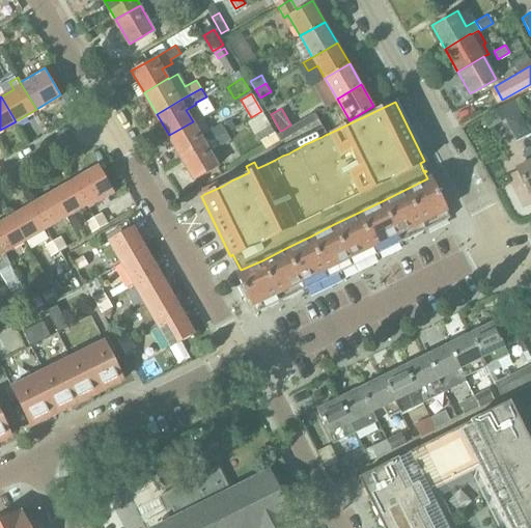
[(495,108),(481,115),(488,128),(501,120),(495,108)]
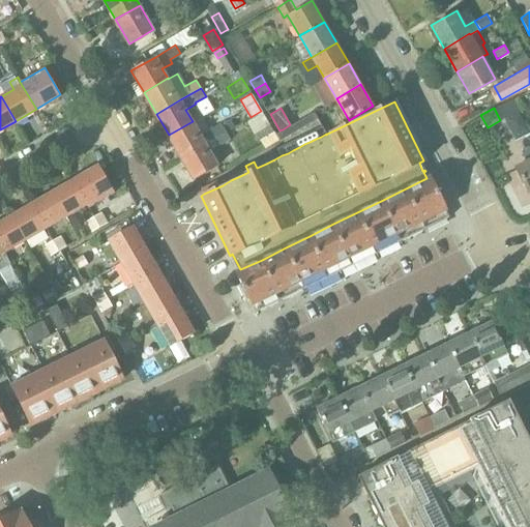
[(518,109),(504,117),(514,139),(529,132),(518,109)]
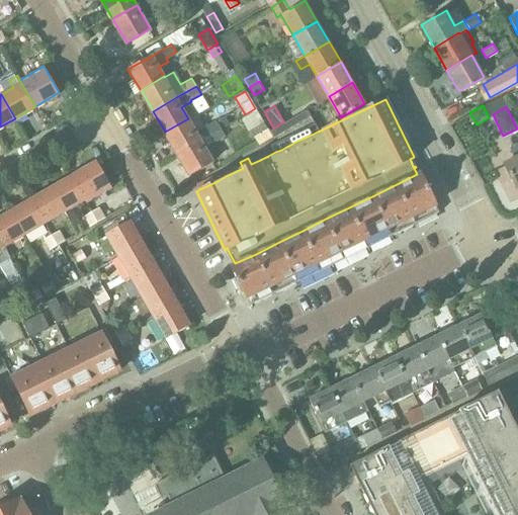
[(307,108),(300,112),(305,118),(311,115),(307,108)]
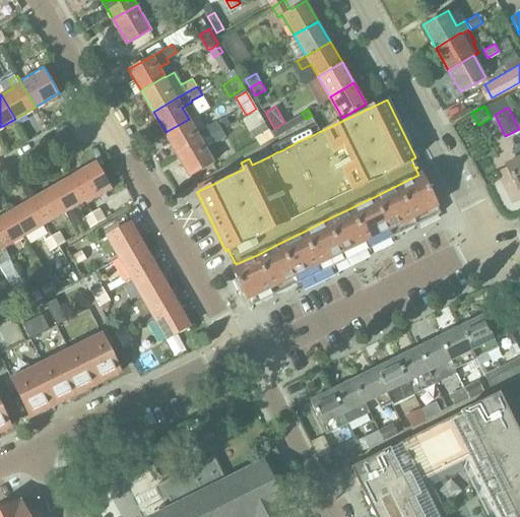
[(302,113),(296,116),(300,123),(306,119),(302,113)]
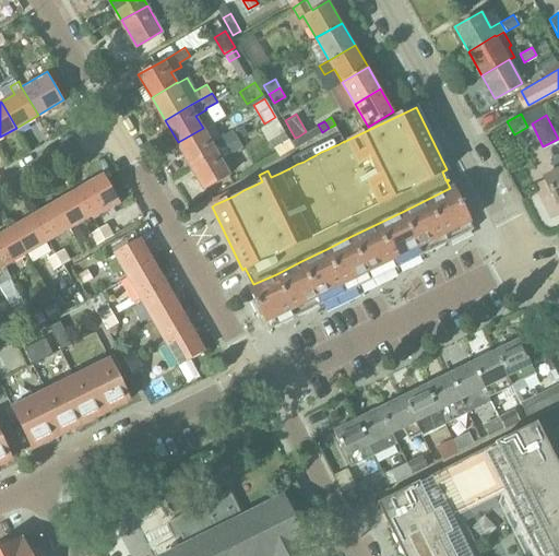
[(311,129),(316,135),(322,132),(318,125),(311,129)]
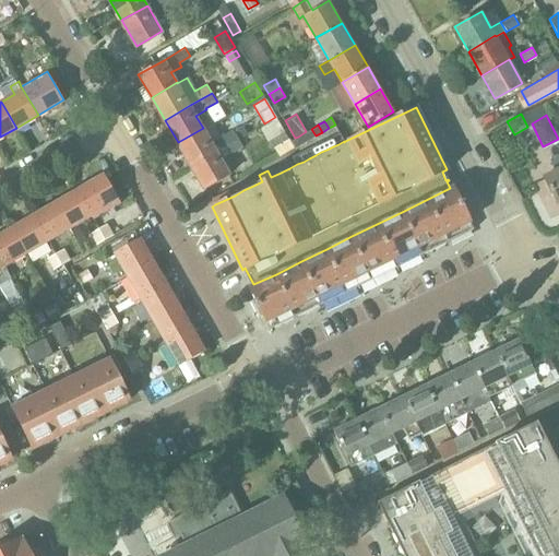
[(191,165),(216,151),(203,128),(178,142),(191,165)]
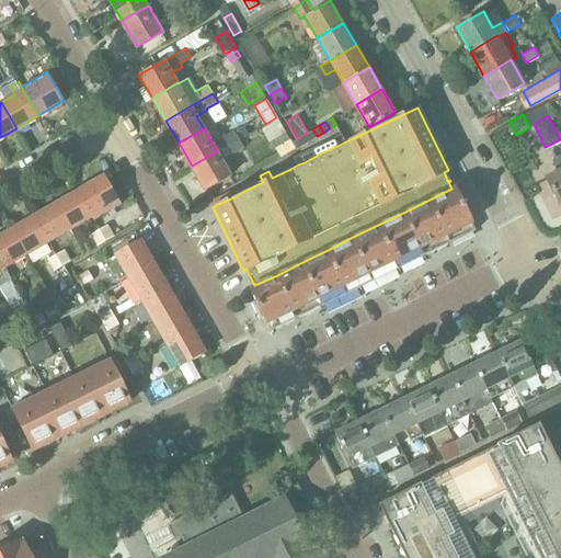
[(222,136),(227,145),(239,138),(233,128),(221,135),(222,136)]
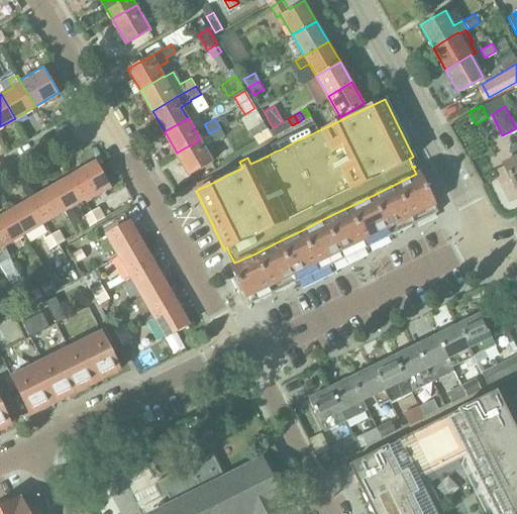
[(282,122),(285,129),(292,125),(288,119),(283,121),(282,122)]
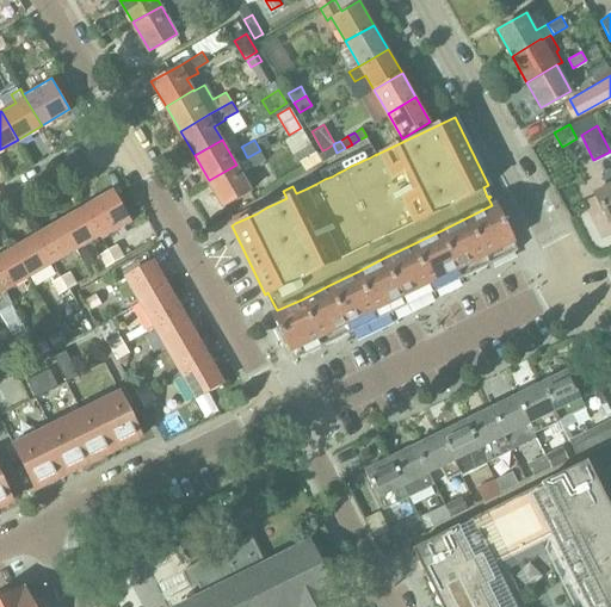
[(310,142),(294,152),(304,169),(320,160),(310,142)]
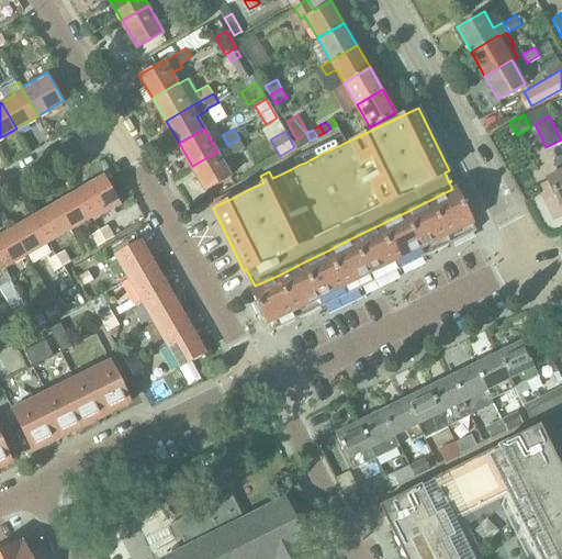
[(300,137),(303,144),(310,141),(306,133),(300,137)]
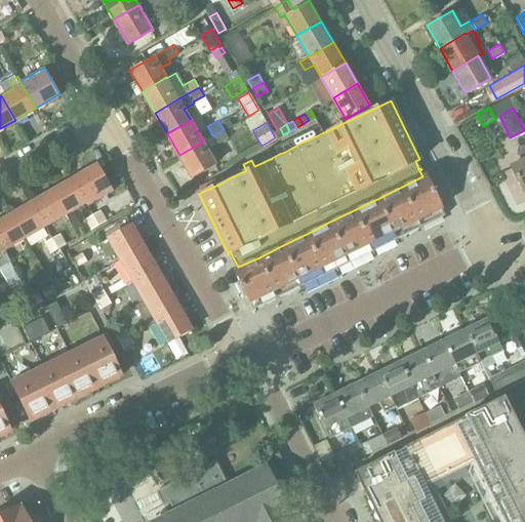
[(314,126),(318,135),(323,132),(319,124),(314,126)]
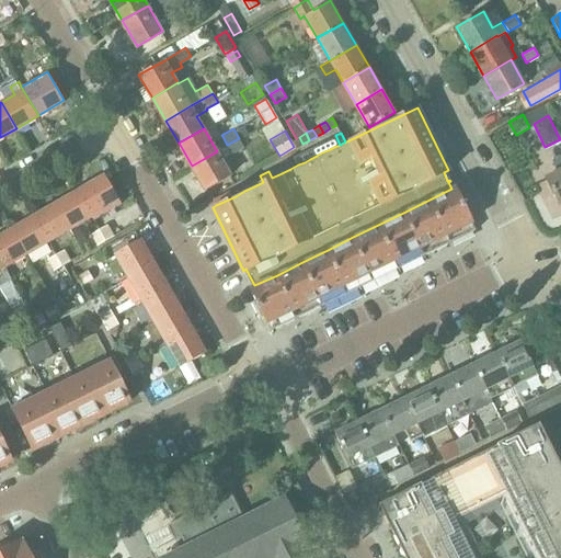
[(335,135),(329,138),(334,147),(340,145),(335,135)]
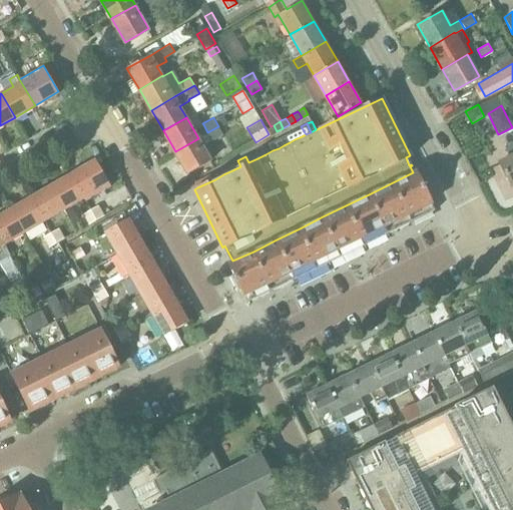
[(271,126),(267,128),(271,135),(277,131),(274,125),(271,126)]
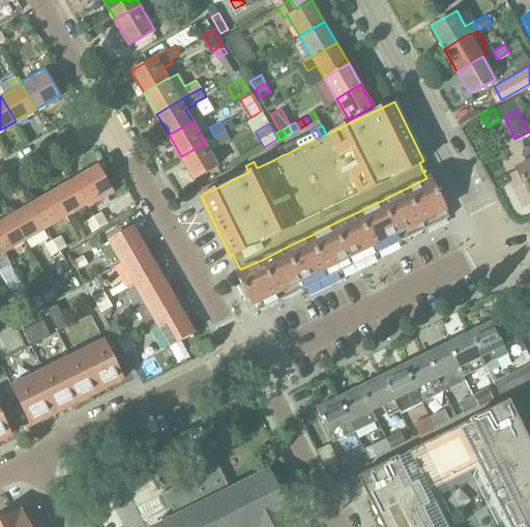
[(230,138),(226,130),(214,137),(218,145),(230,138)]
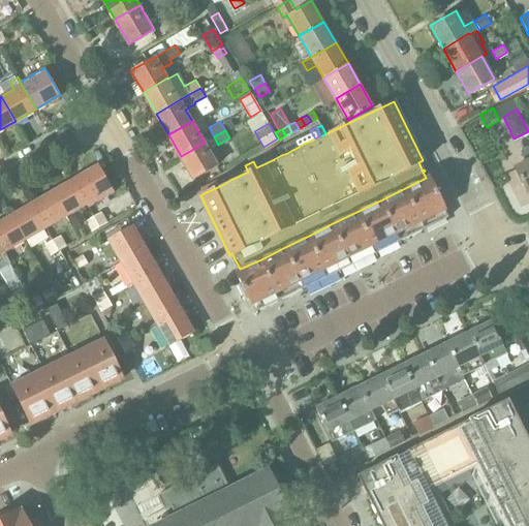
[(310,130),(305,132),(309,142),(315,138),(310,130)]
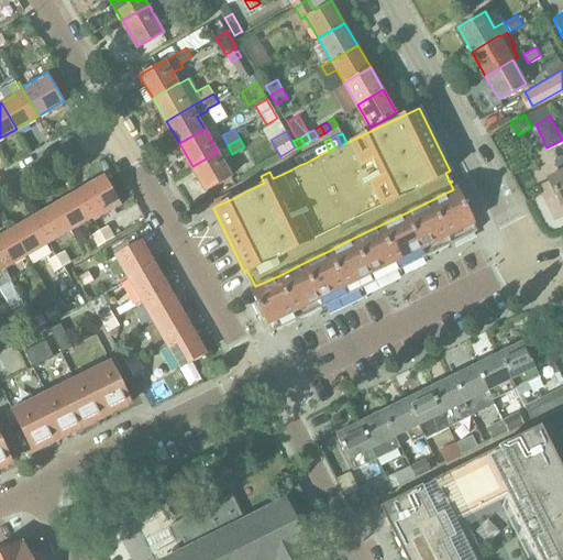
[(324,141),(319,144),(323,153),(329,151),(324,141)]
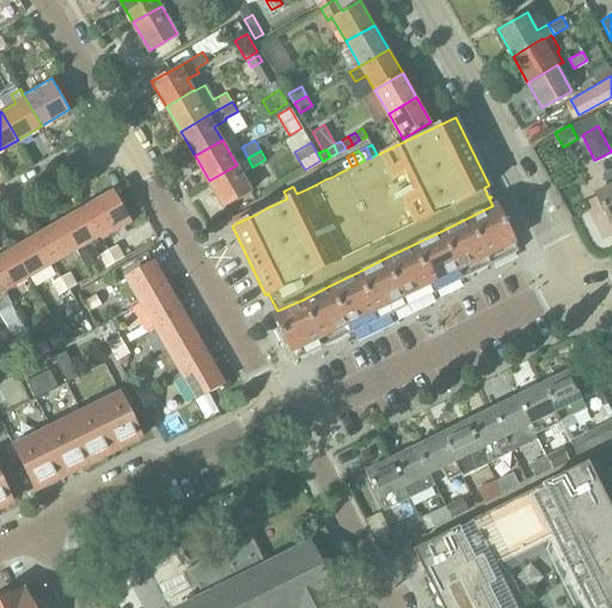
[(340,160),(346,170),(352,166),(347,157),(340,160)]
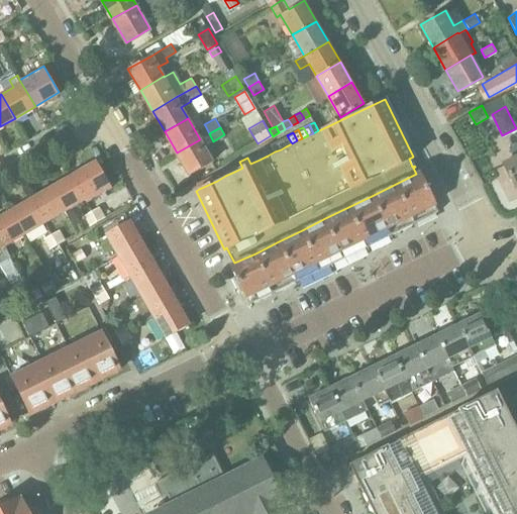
[(287,135),(282,137),(286,146),(292,143),(287,135)]
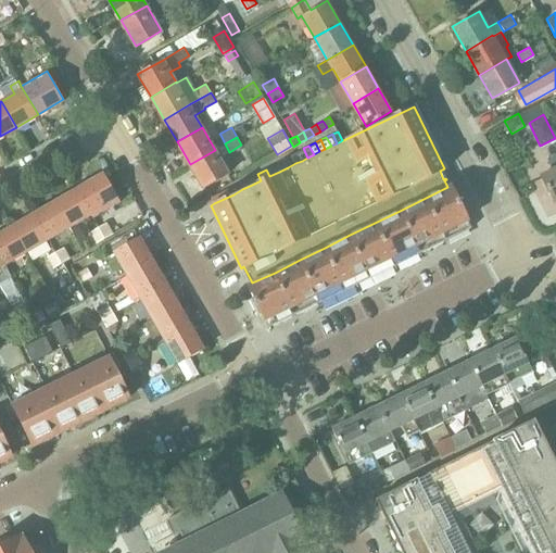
[(303,148),(298,151),(302,161),(307,158),(303,148)]
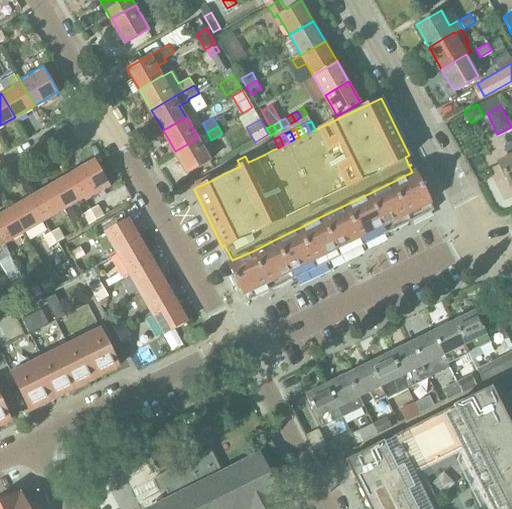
[(210,158),(198,138),(175,151),(187,172),(210,158)]
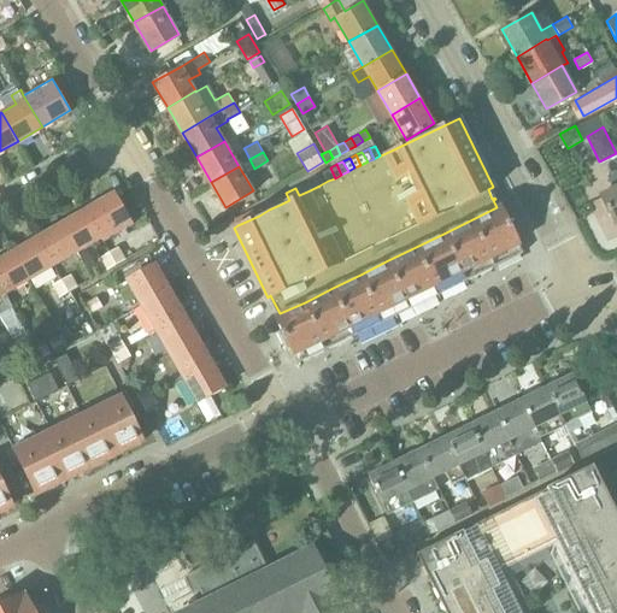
[(335,178),(330,168),(323,170),(328,181),(335,178)]
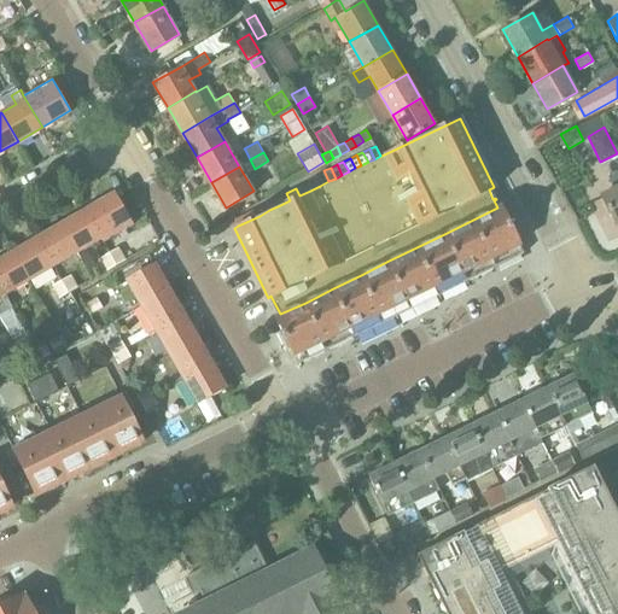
[(617,222),(617,169),(610,174),(616,186),(600,193),(616,223),(617,222)]
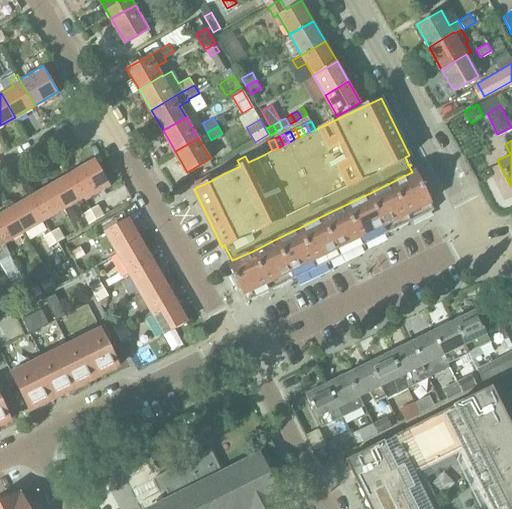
[(262,148),(254,152),(257,158),(265,154),(262,148)]
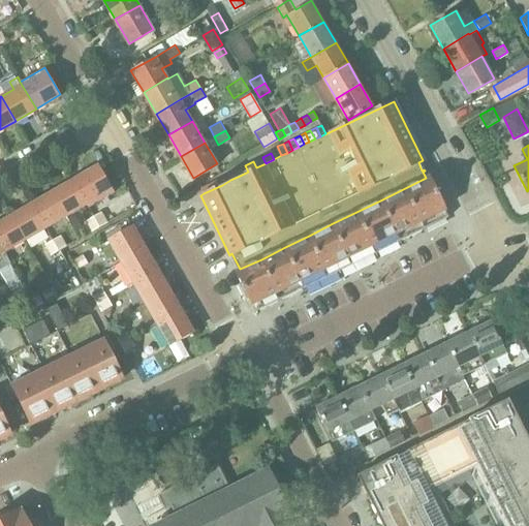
[(256,167),(266,163),(262,157),(253,161),(256,167)]
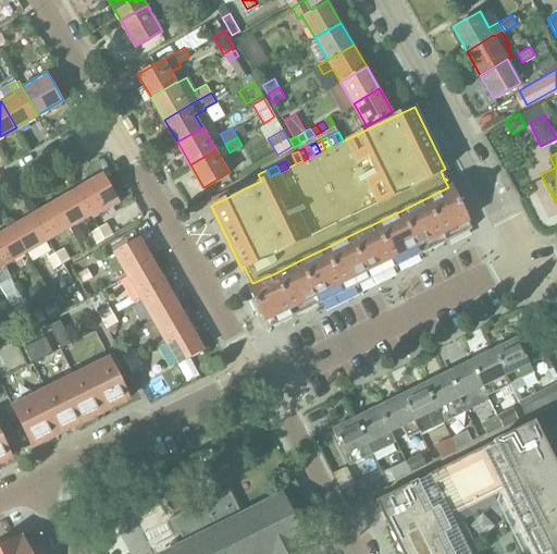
[(77,187),(91,213),(94,216),(120,200),(102,172),(77,187)]
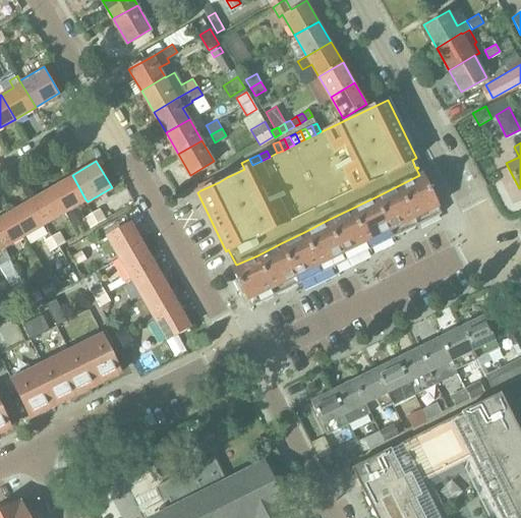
[(241,163),(233,167),(236,173),(244,169),(241,163)]
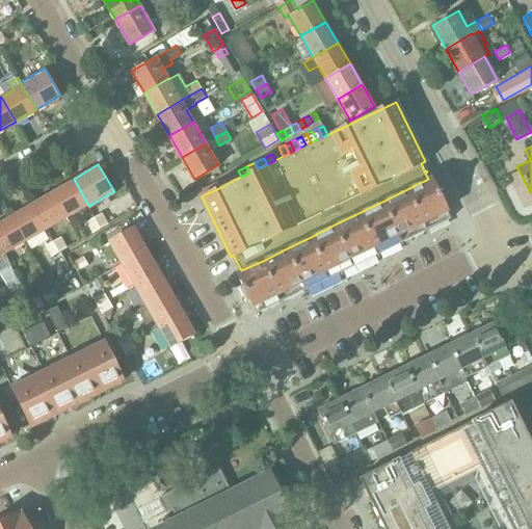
[(229,175),(232,181),(241,177),(238,170),(229,175)]
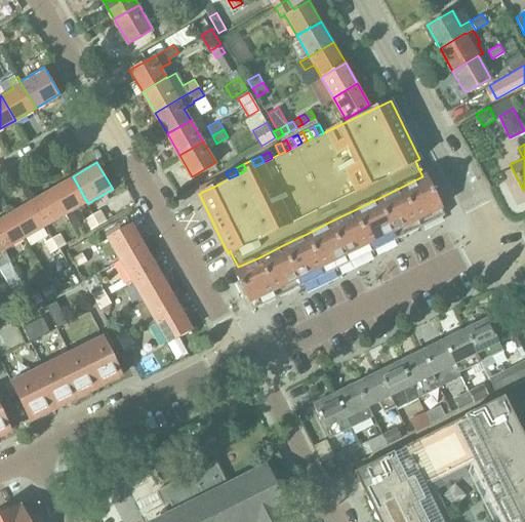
[(226,172),(217,177),(220,184),(229,178),(226,172)]
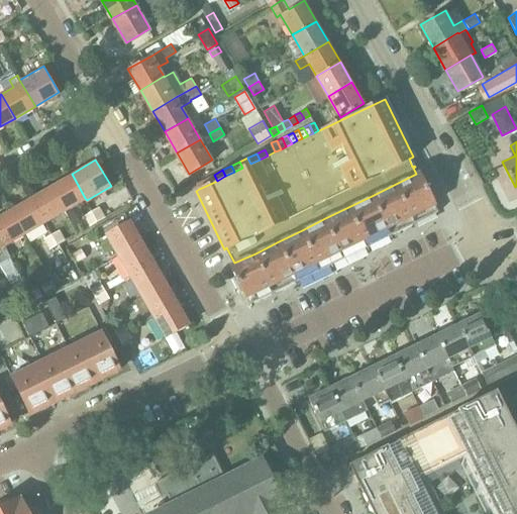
[(416,174),(396,184),(414,221),(438,210),(419,173),(416,174)]
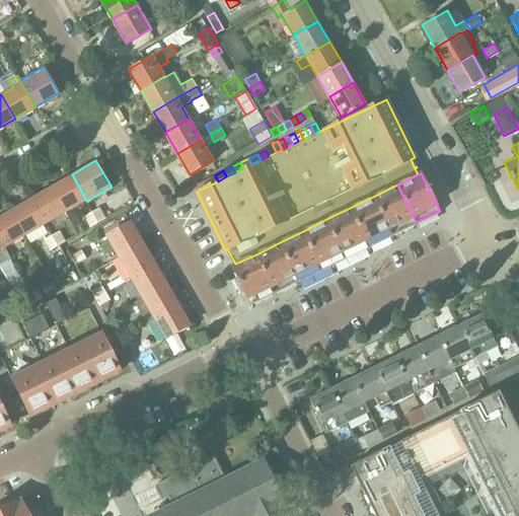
[(52,187),(65,210),(85,199),(72,174),(52,187)]
